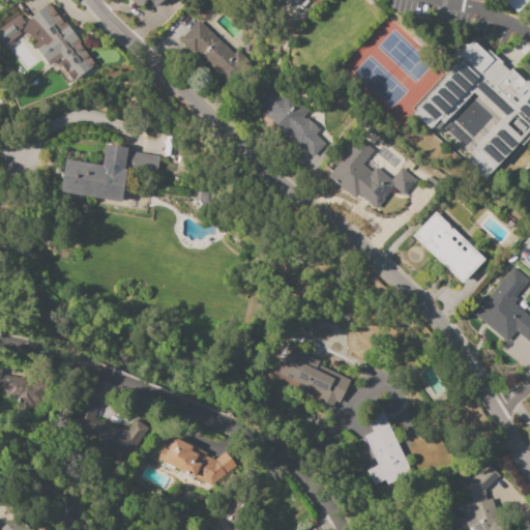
[(166,0),(153,8),(147,0),(145,0),(136,6),(131,1),(130,2),(128,0),(166,0)]
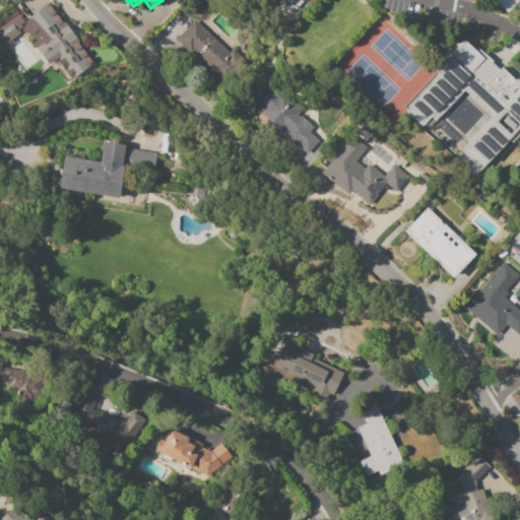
[(46,4),(48,6),(49,6),(56,14),(56,15),(62,23),(63,22),(77,41),(76,42),(92,63),(71,79),(66,72),(67,71),(64,67),(62,69),(57,62),(58,61),(56,58),(46,66),(19,33),(3,46),(0,42),(0,26),(17,14),(23,21),(46,4)]
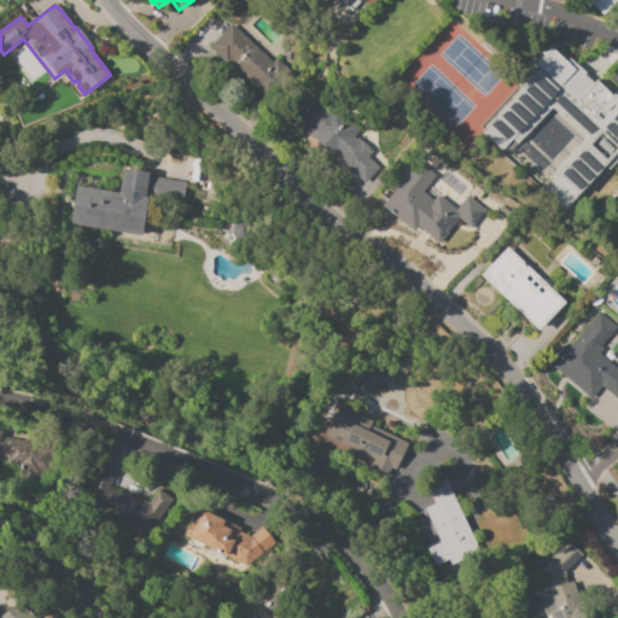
[(229,24),(270,62),(275,57),(293,75),(268,103),(249,85),(251,82),(228,60),(225,63),(208,47),(229,24)]
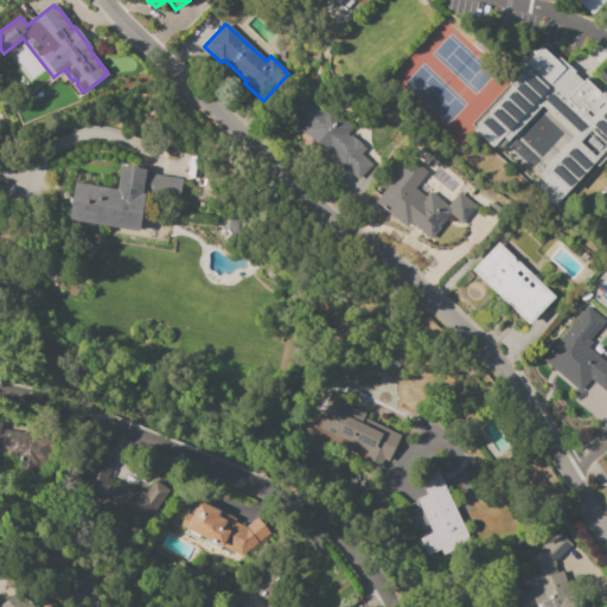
[(541,45),(555,58),(557,56),(582,80),(585,77),(600,93),(602,91),(606,95),(606,154),(596,166),(593,163),(555,205),(530,181),(577,131),(544,100),(505,142),(502,138),(491,149),(466,127),(541,45)]
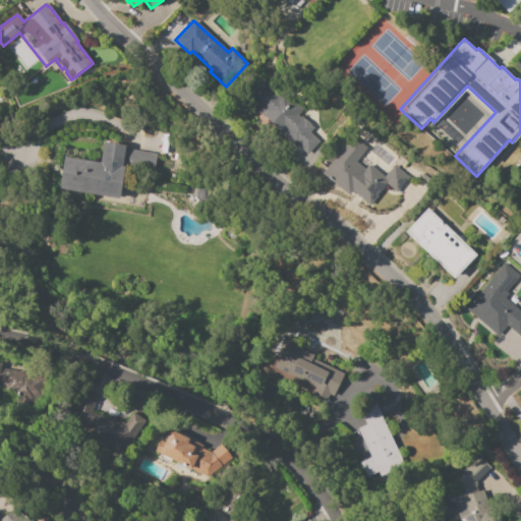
[(263,75),(300,110),(297,113),(303,119),(304,117),(310,123),(309,124),(312,128),(308,132),(319,141),(306,154),(297,146),(295,148),(282,135),(284,133),(281,130),(280,132),(253,108),(254,106),(244,96),(263,75)]
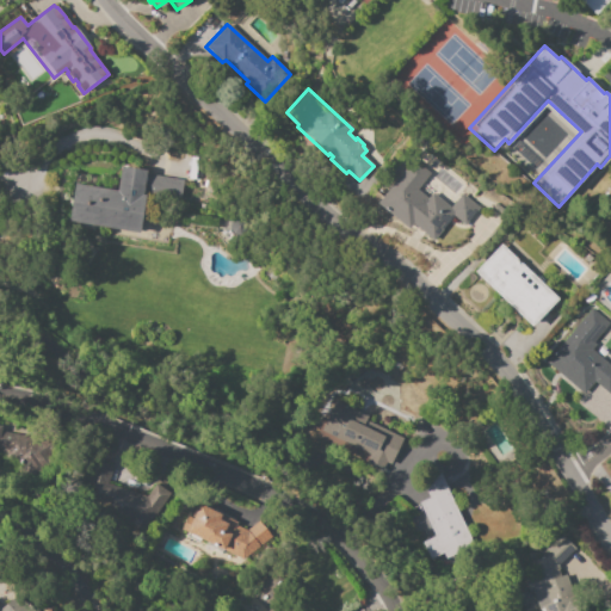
[(412,160),(429,174),(415,190),(426,198),(431,192),(450,208),(461,193),(480,208),(464,226),(454,216),(433,241),(412,223),(407,229),(377,204),(412,160)]
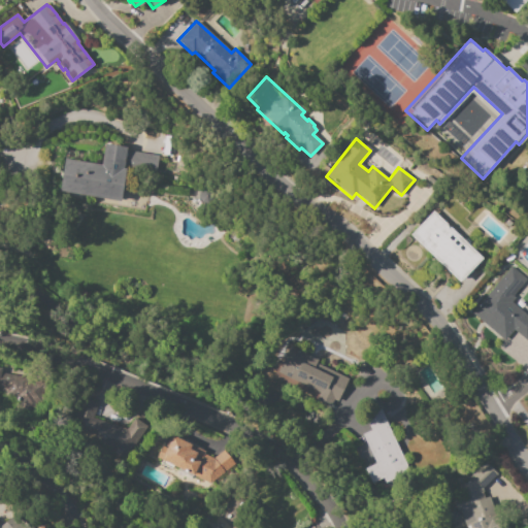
[(64,158),(100,164),(104,143),(126,146),(126,150),(159,156),(156,174),(125,169),(120,201),(58,191),(64,158)]
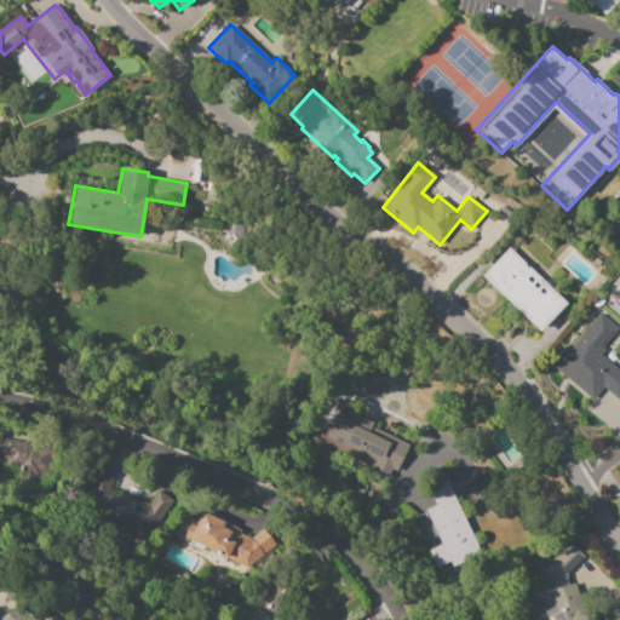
[(507,247),(566,303),(539,332),(481,276),(507,247)]
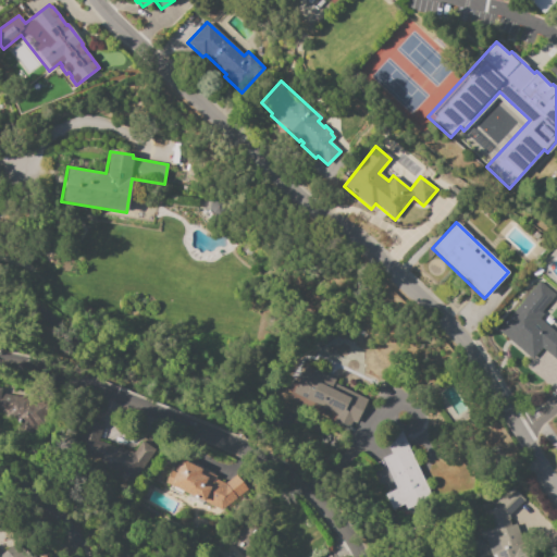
[(539,281),(555,295),(541,312),(544,313),(540,319),(556,333),(556,357),(555,360),(542,349),(532,360),(497,331),(539,281)]
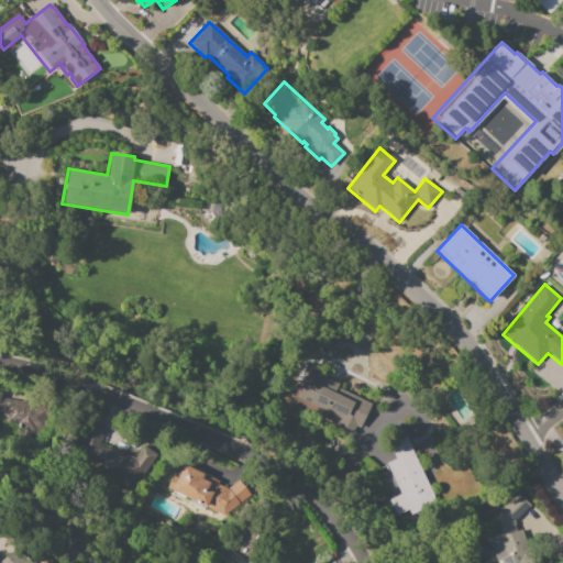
[(308,368),(338,383),(337,387),(373,404),(361,429),(340,419),(295,398),(308,368)]
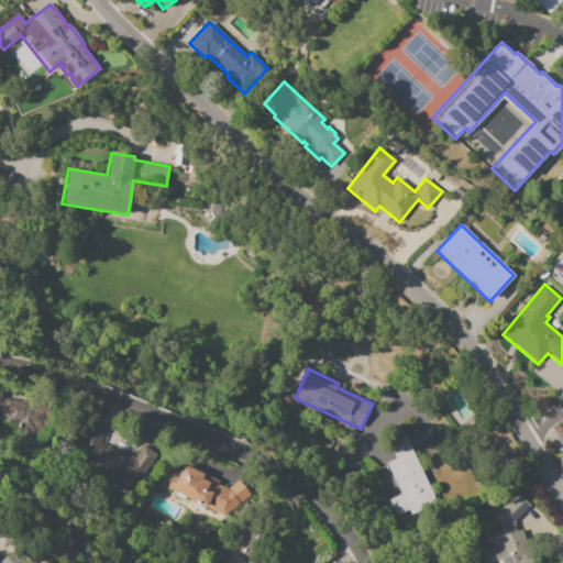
[(0,392),(1,393),(1,398),(33,404),(30,424),(2,419),(0,418),(0,392)]
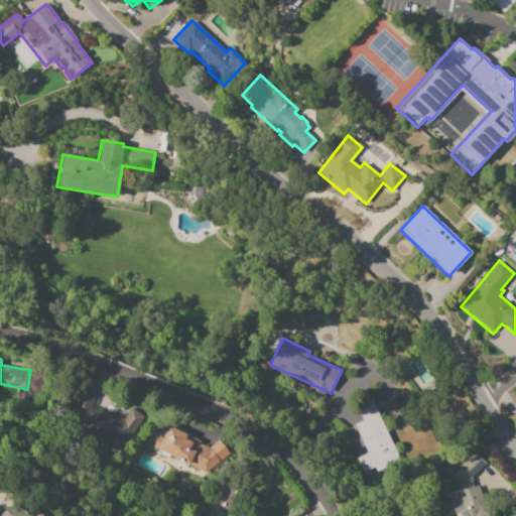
[(82,389),(95,393),(90,408),(123,419),(132,408),(144,417),(132,433),(126,438),(117,439),(91,430),(93,424),(72,417),(82,389)]
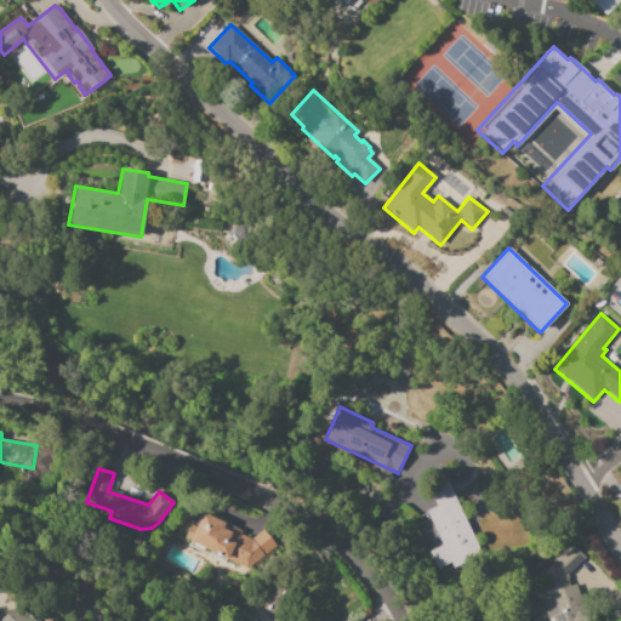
[(454,496),(479,552),(451,565),(450,562),(437,568),(428,551),(442,545),(426,511),(454,496)]
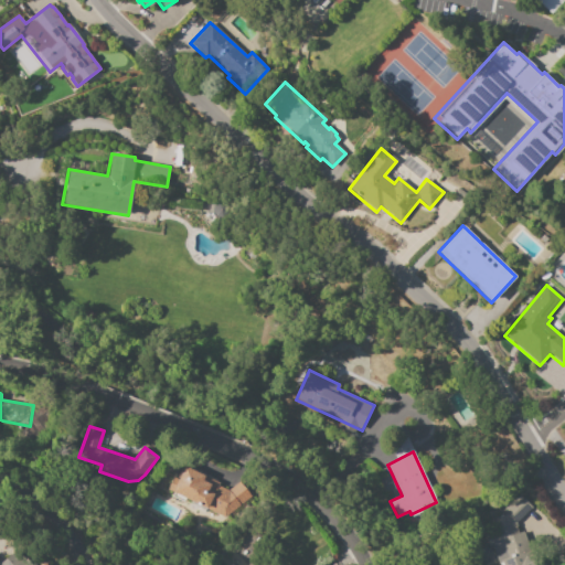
[(184,466),(219,482),(217,486),(233,493),(222,516),(185,498),(183,502),(171,497),(173,492),(171,491),(184,466)]
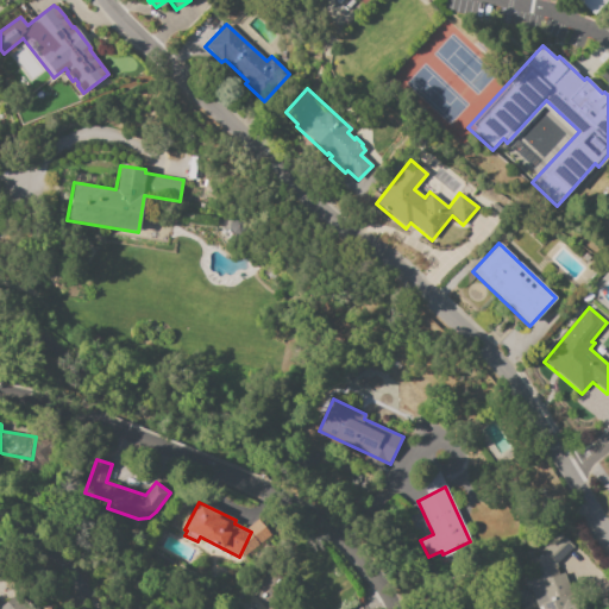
[(572,547),(556,562),(559,573),(563,572),(573,608),(538,608),(531,584),(527,585),(523,575),(532,572),(528,559),(540,557),(537,552),(556,534),(557,535),(559,533),(572,547)]
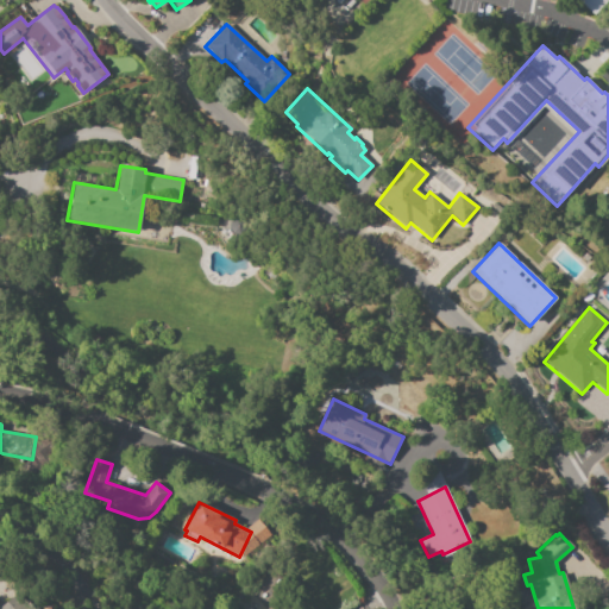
[(248,594),(265,608),(268,608),(287,588),(268,571),(248,594)]
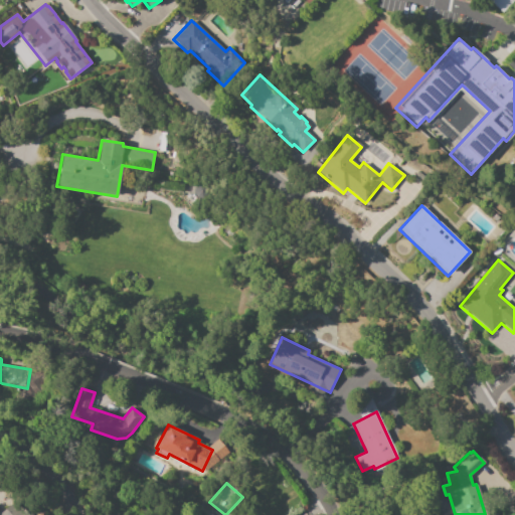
[(0,514),(17,499),(31,514),(0,514)]
